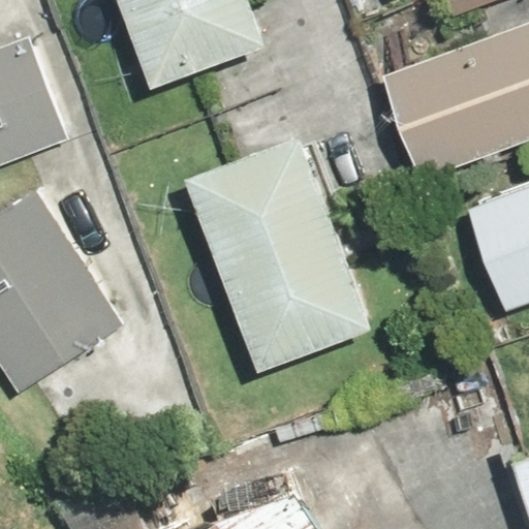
[(247,0),(117,0),(148,87),(263,47),(247,0)]
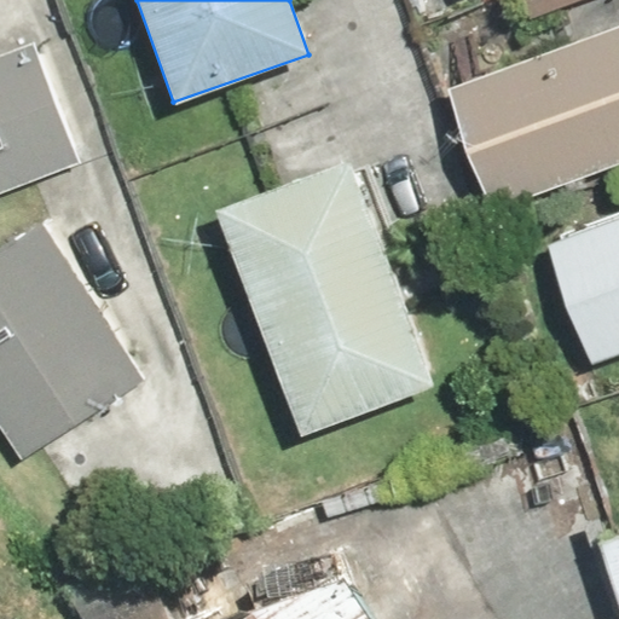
[(618,23),(445,86),(489,209),(618,162),(618,23)]
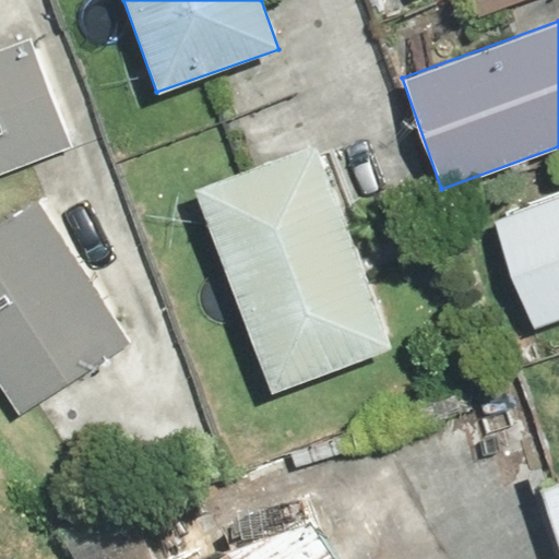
[(28,38),(0,49),(0,169),(70,143),(28,38)]
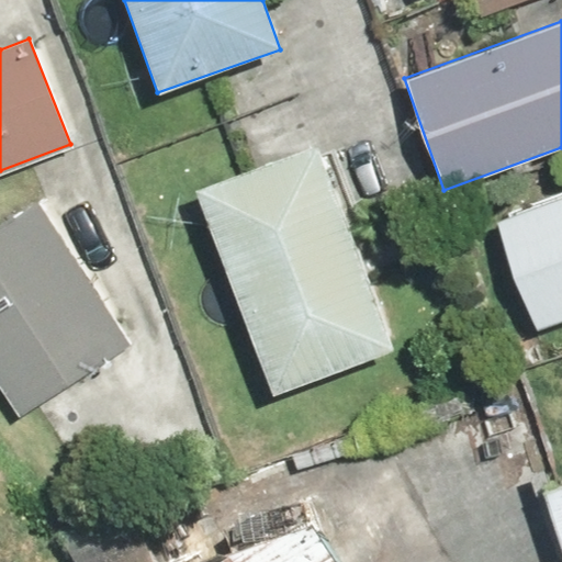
[(315,141),(193,188),(273,396),(395,349),(315,141)]
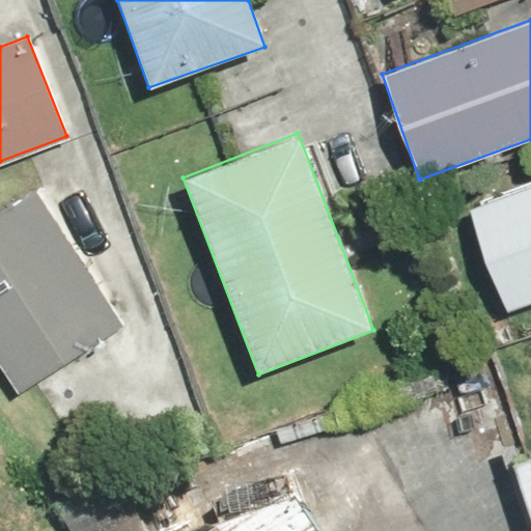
[(530,180),(467,205),(506,310),(530,300),(530,180)]
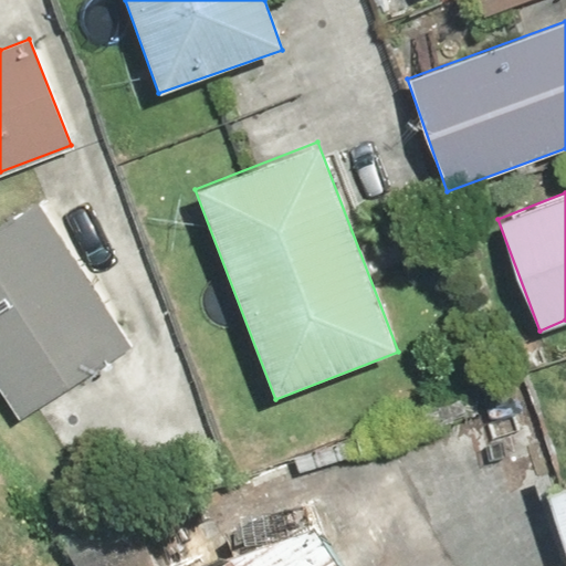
[(39,201),(0,227),(0,388),(18,417),(132,344),(39,201)]
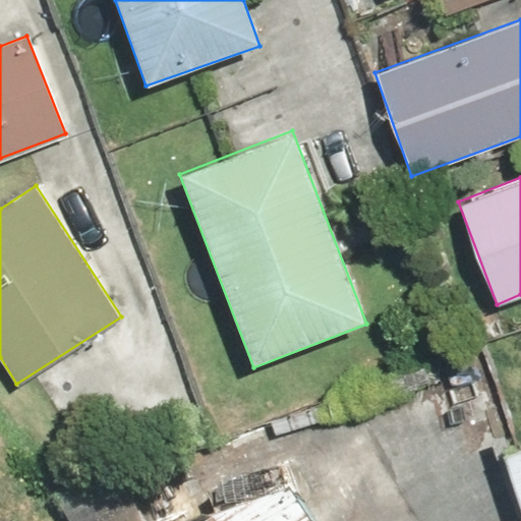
[(520,520),(520,449),(497,458),(518,520),(520,520)]
